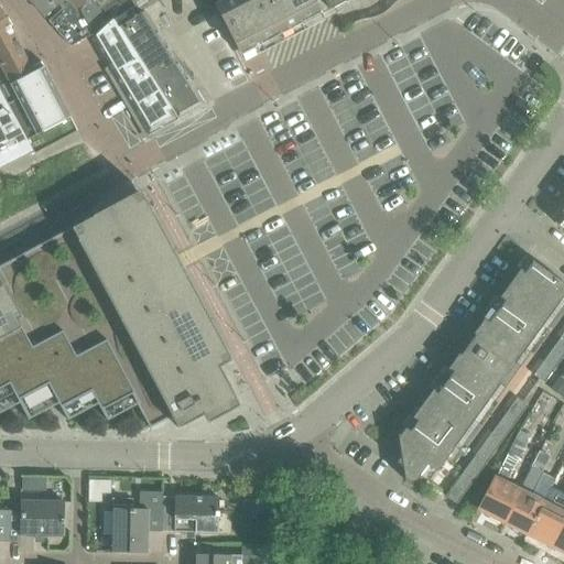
[(72,49),(89,38),(93,36),(79,13),(67,0),(29,0),(44,18),(58,6),(63,11),(50,23),(72,49)]
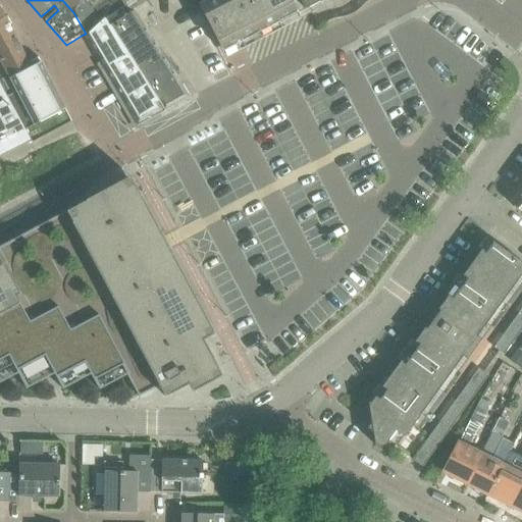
[(83,35),(85,39),(105,20),(109,29),(132,14),(119,0),(62,0),(73,12),(86,34),(83,35)]
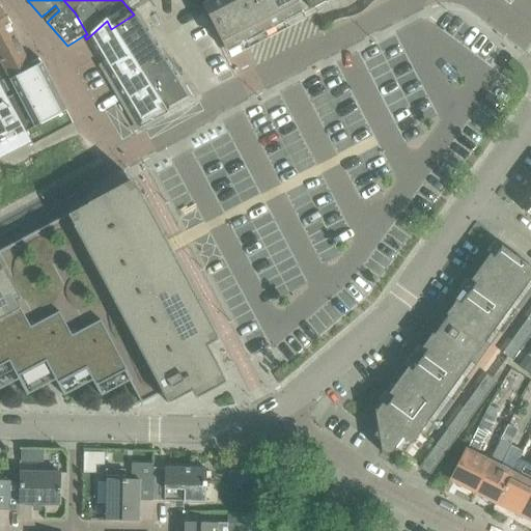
[(121,0),(134,15),(111,29),(166,114),(193,100),(136,11),(151,0),(121,0)]
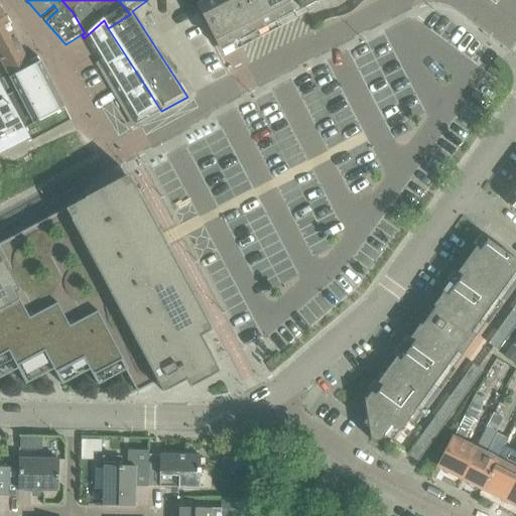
[(238,43),(301,10),(295,0),(213,0),(221,14),(224,15),(238,43)]
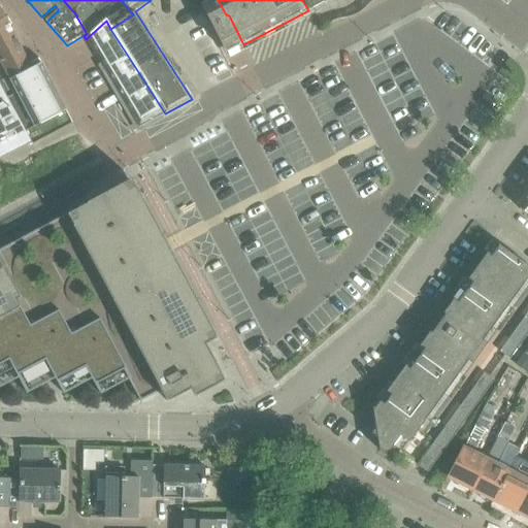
[(302,0),(308,10),(328,0),(302,0)]
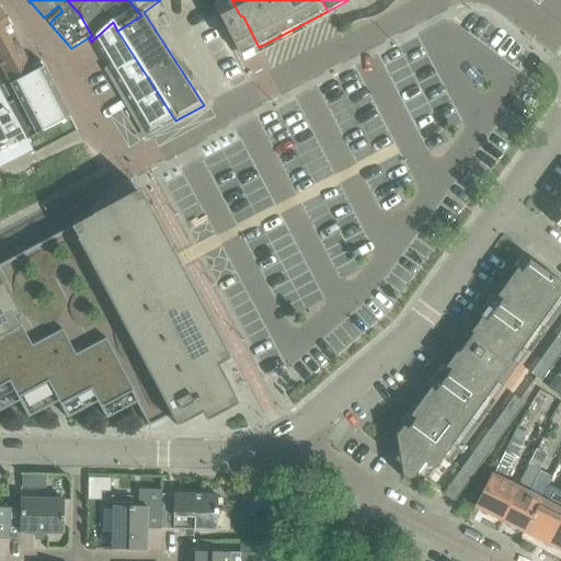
[(76,130),(70,118),(41,63),(31,68),(0,10),(0,159),(30,142),(34,152),(76,130)]
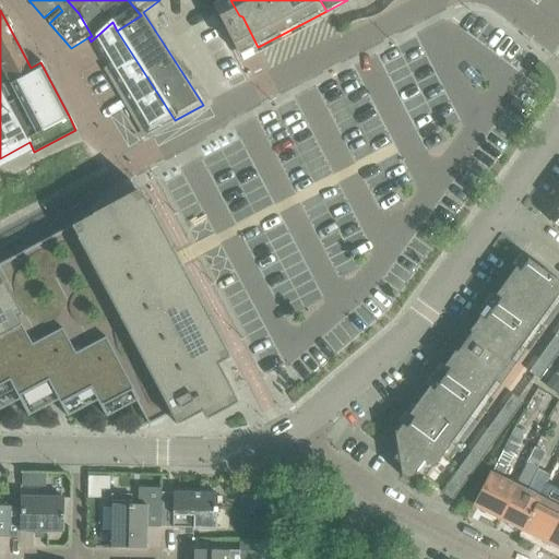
[(146,135),(175,120),(117,31),(113,22),(91,42),(146,135)]
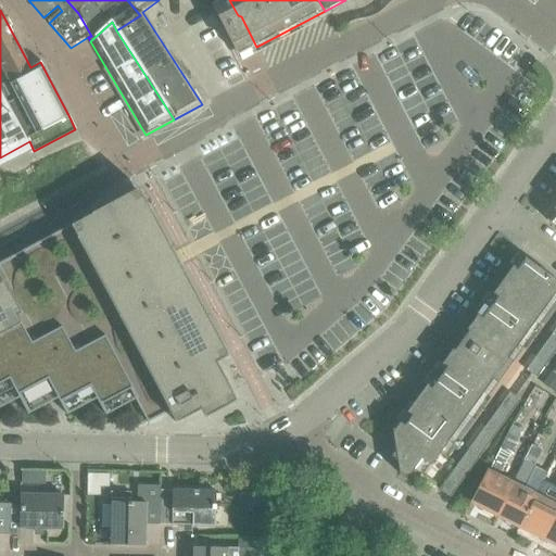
[(0,407),(20,399),(28,415),(58,399),(66,415),(97,400),(105,416),(135,400),(148,422),(169,412),(176,424),(214,403),(232,393),(127,196),(102,209),(101,209),(0,262),(0,407)]
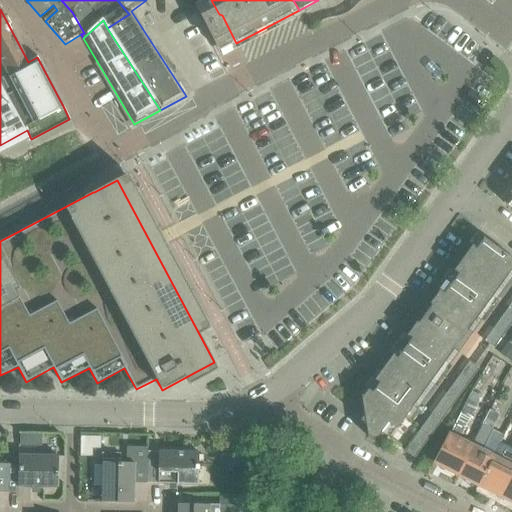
[(511,209),(511,190),(503,203),(511,209)]
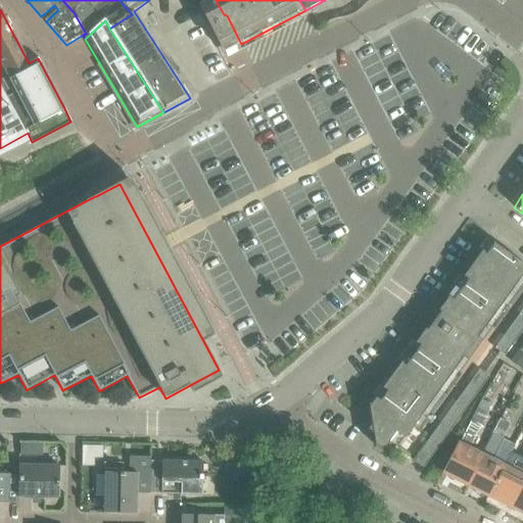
[(371,405),(370,405),(373,425),(375,440),(378,446),(378,445),(380,446),(383,446),(386,445),(388,443),(389,442),(396,432),(406,438),(413,429),(419,420),(426,411),(426,410),(432,401),(439,391),(445,382),(453,373),(460,364),(463,360),(464,358),(469,361),(471,358),(477,347),(482,341),(478,338),(478,337),(480,335),(486,326),(493,317),(501,306),(507,297),(514,288),(520,279),(522,275),(522,265),(505,251),(489,241),(482,251),(475,260),(469,270),(462,279),(456,288),(455,289),(448,298),(441,307),(435,317),(428,326),(421,336),(415,345),(409,353),(408,354),(400,364),(394,374),(387,383),(380,392),(374,401),(371,406),(371,405)]
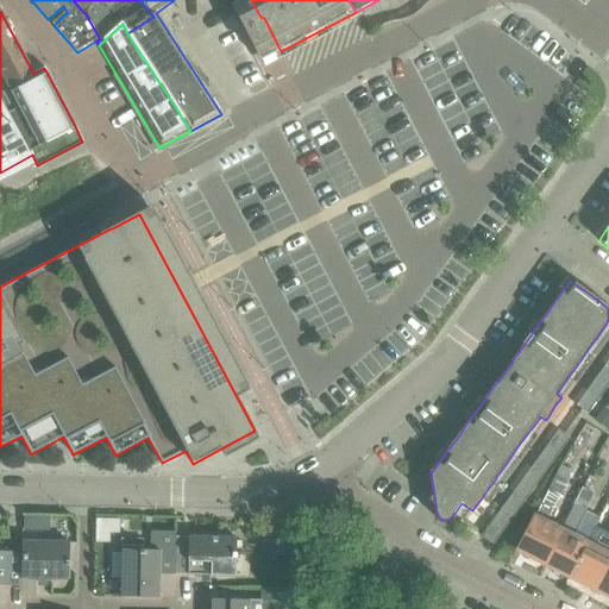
[(608,371),(604,369),(595,381),(607,389),(608,385),(608,371)]
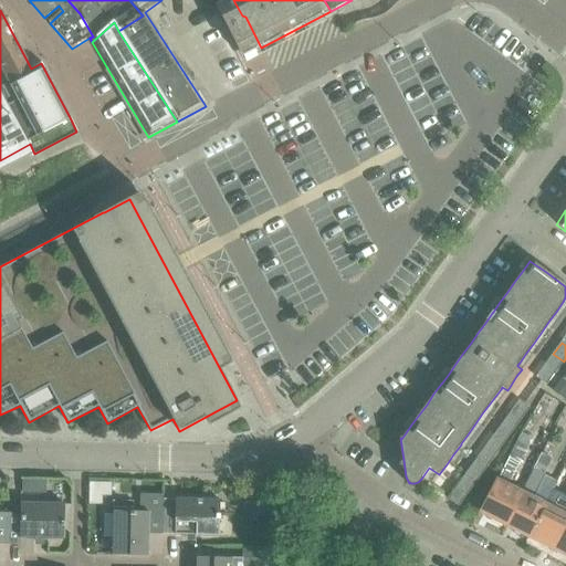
[(553,354),(545,366),(555,374),(564,362),(553,354)]
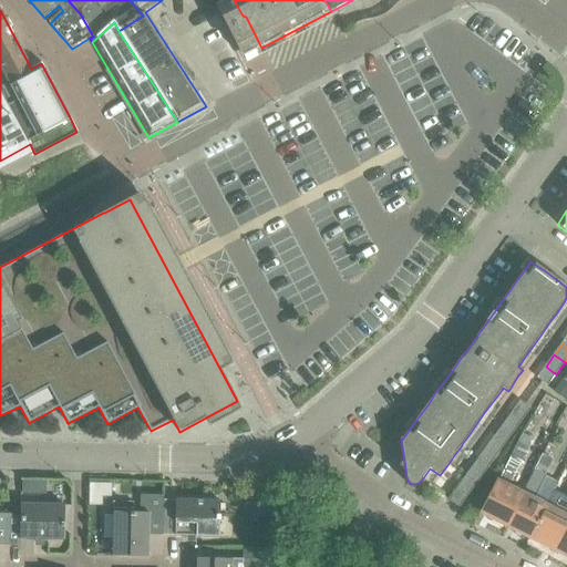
[(547,387),(556,374),(546,367),(536,379),(547,387)]
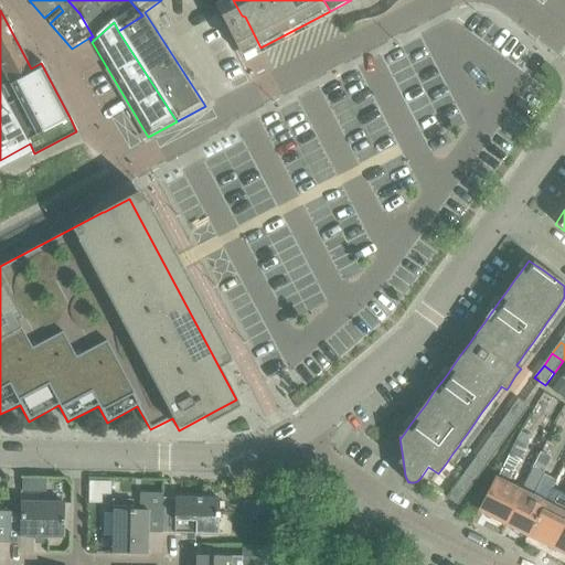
[(560,379),(551,391),(563,400),(564,400),(564,396),(564,382),(560,379)]
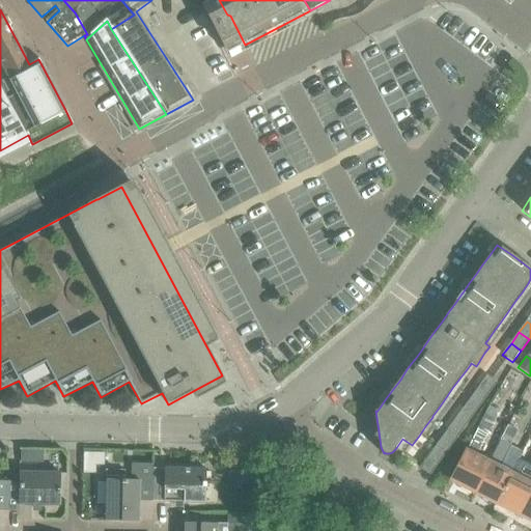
[(486,376),(477,390),(487,397),(497,384),(486,376)]
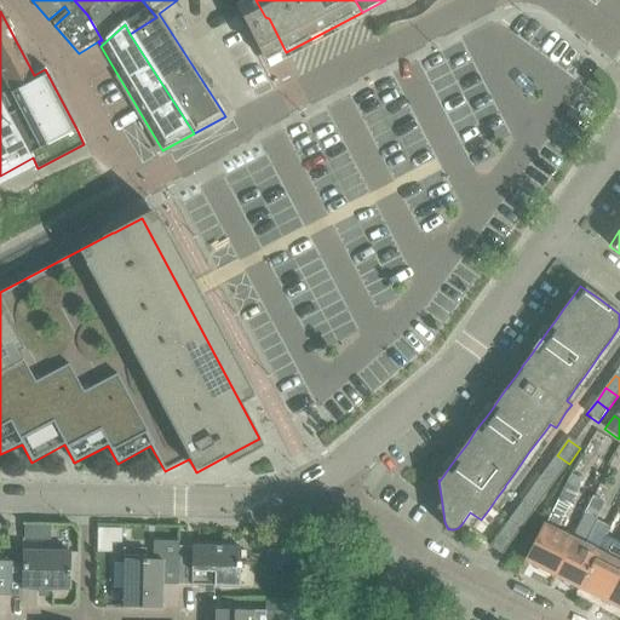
[(557,455),(546,470),(558,478),(569,464),(557,455)]
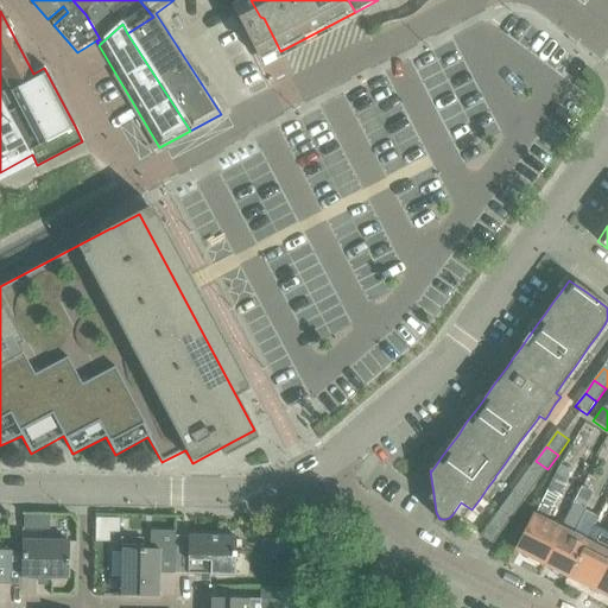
[(536,461),(525,476),(537,485),(548,469),(536,461)]
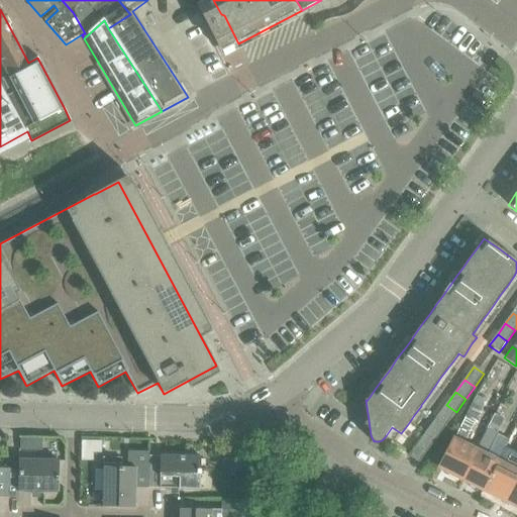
[(477,397),(473,403),(482,408),(485,401),(477,397)]
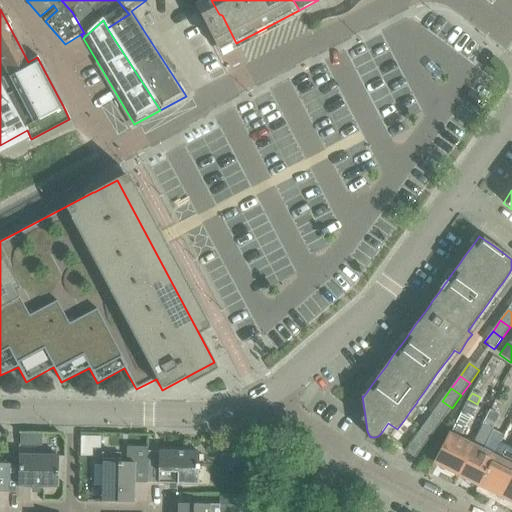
[(435,463),(457,474),(471,445),(459,439),(477,404),(468,399),(450,435),(449,434),(435,463)]
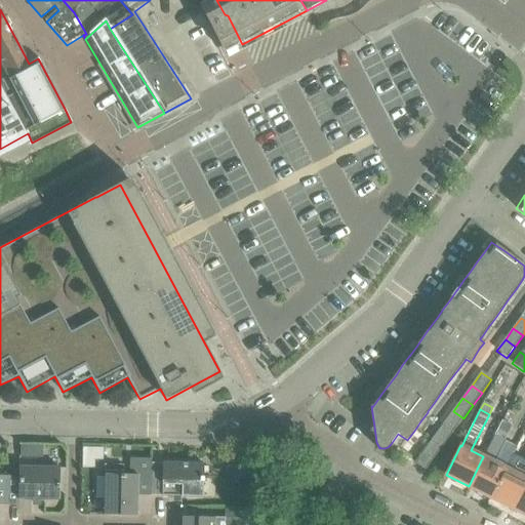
[(453,411),(444,423),(454,431),(463,418),(453,411)]
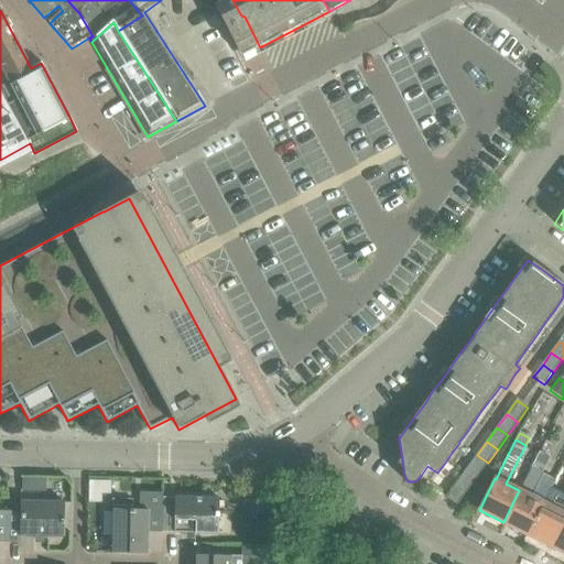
[(503,522),(528,534),(544,503),(530,496),(550,457),(539,452),(519,490),(503,522)]
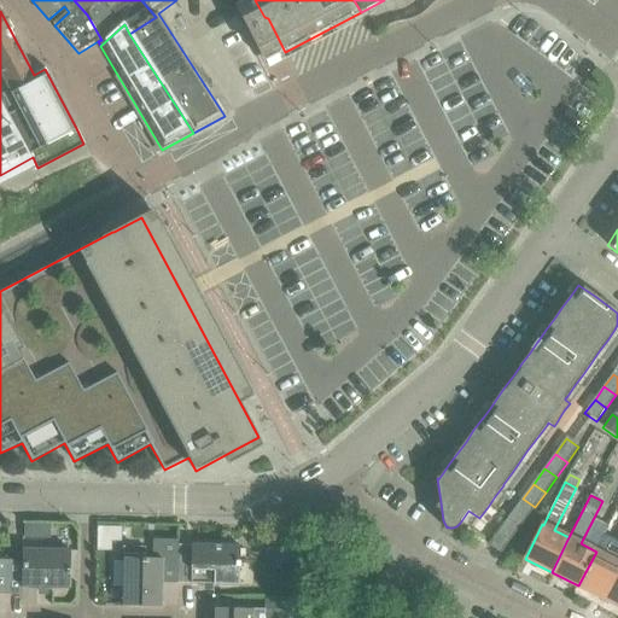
[(523,499),(512,514),(524,523),(535,507),(523,499)]
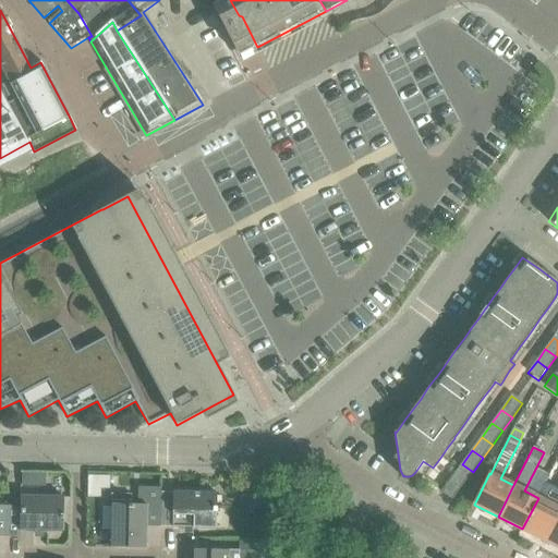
[(462,464),(452,478),(462,486),(473,472),(462,464)]
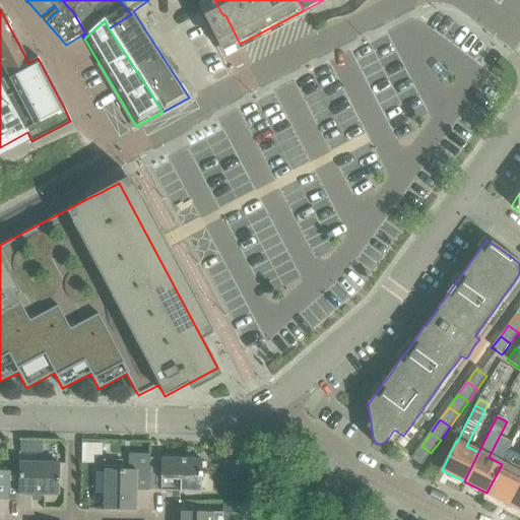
[(93,456),(102,456),(103,444),(82,444),(81,464),(93,464),(93,456)]
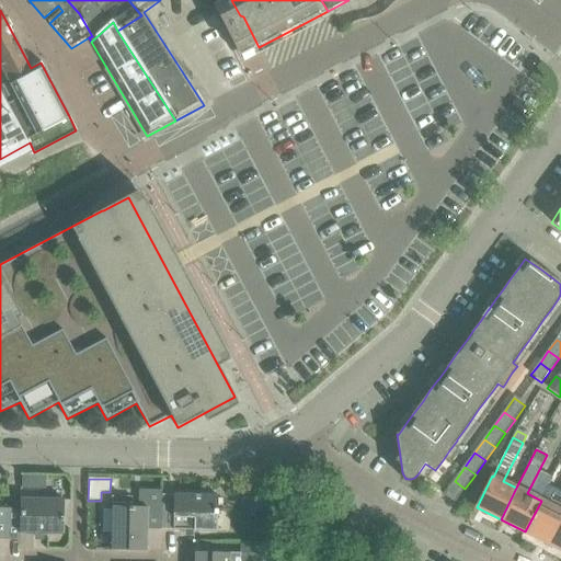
[(455,503),(465,489),(455,481),(444,495),(455,503)]
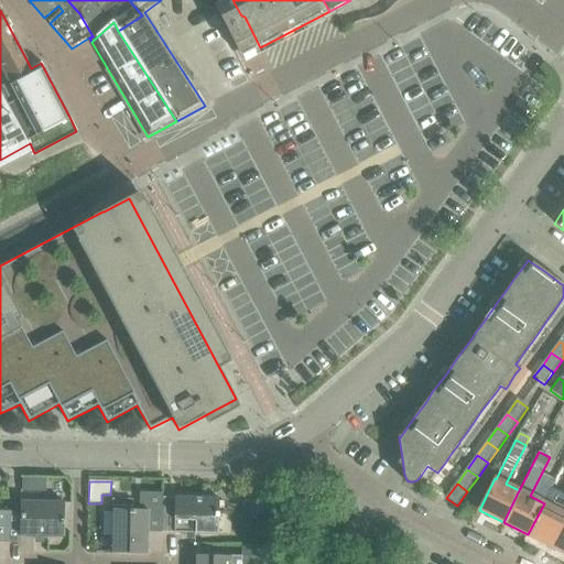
[(528,534),(551,546),(563,522),(563,492),(553,488),(545,503),(544,503),(528,534)]
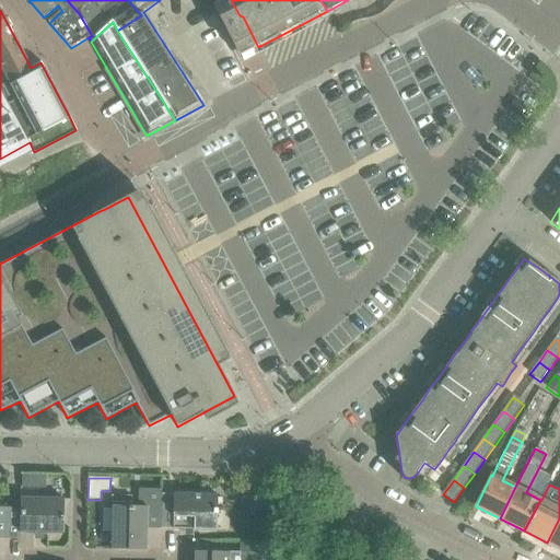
[(147,529),(161,531),(161,494),(162,491),(139,490),(139,508),(113,508),(112,551),(147,551),(147,529)]
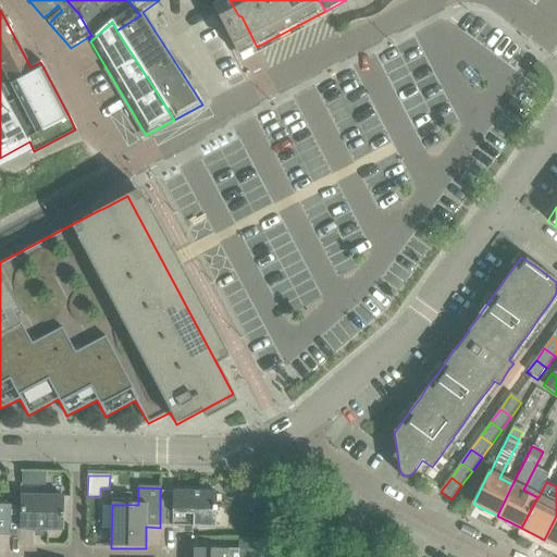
[(217,494),(160,492),(160,528),(184,528),(184,530),(193,530),(194,528),(215,529),(217,494)]
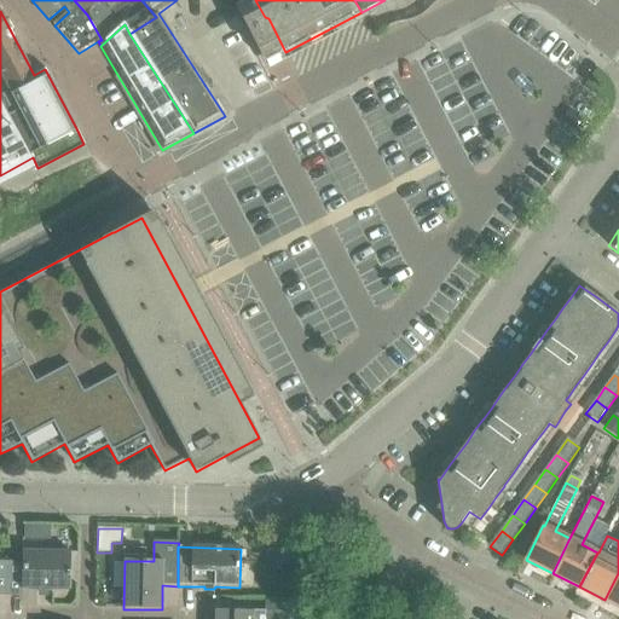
[(125,548),(123,559),(134,560),(134,548),(125,548)]
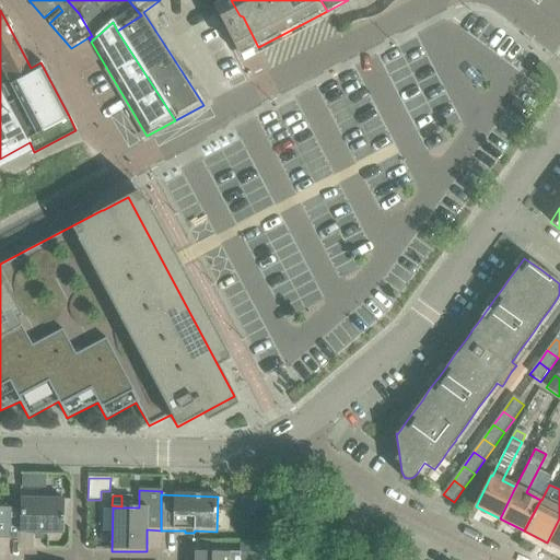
[(21,509),(7,508),(7,539),(20,539),(21,534),(63,535),(63,500),(21,500),(21,509)]
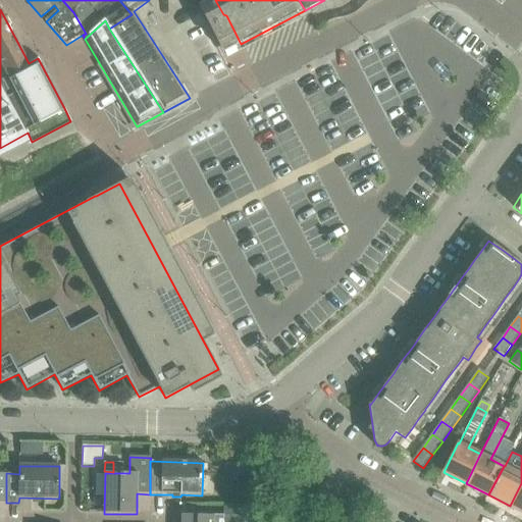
[(521,483),(510,506),(521,511),(521,483)]
